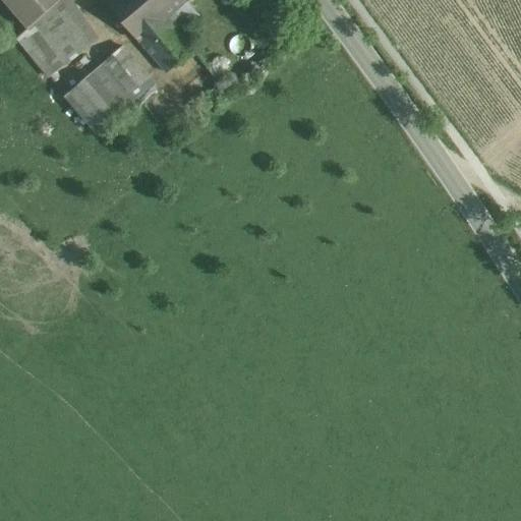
[(60,0),(2,0),(27,29),(34,23),(60,0)]
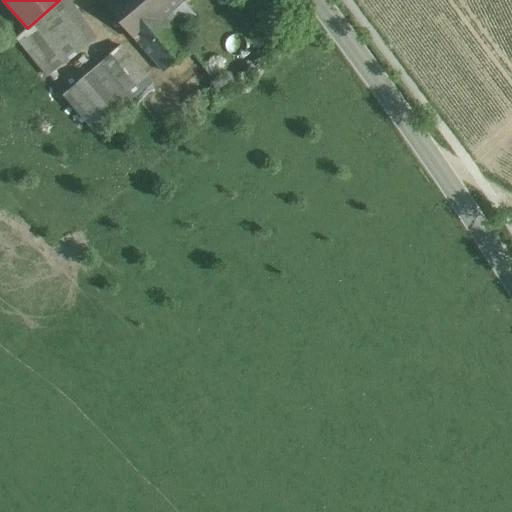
[(69,0),(59,0),(33,23),(63,64),(91,43),(75,21),(82,15),(69,0)]
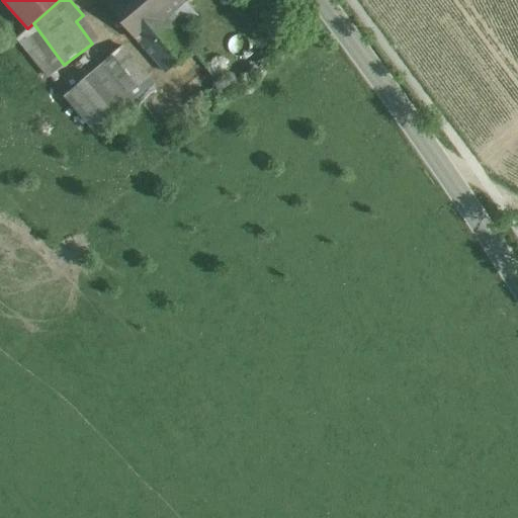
[(105,0),(104,1),(139,41),(165,73),(192,49),(179,33),(171,23),(166,17),(185,0),(105,0)]
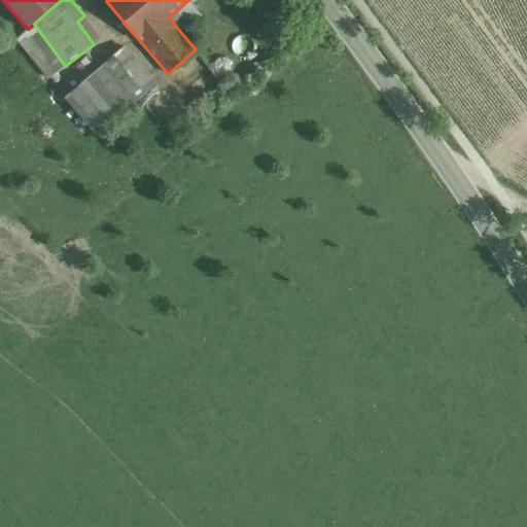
[(183,15),(174,24),(182,34),(191,26),(183,15)]
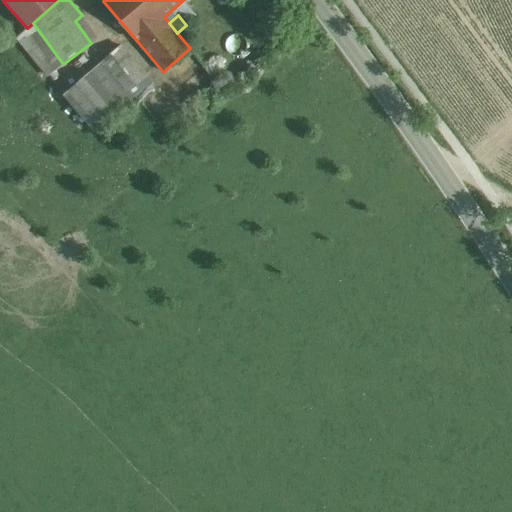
[(151,82),(121,45),(100,63),(130,99),(151,82)]
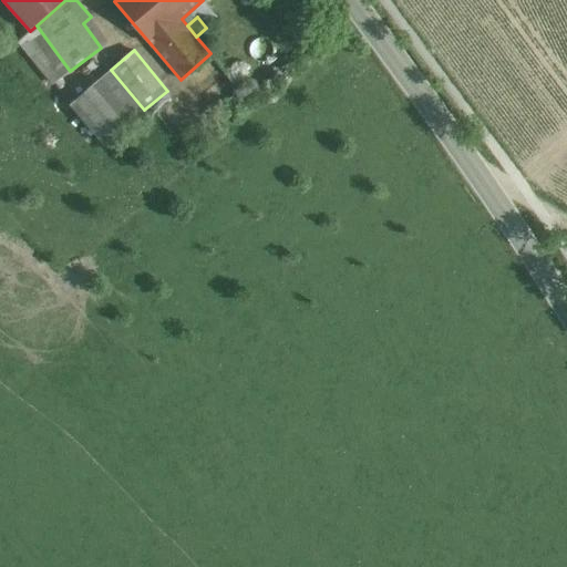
[(210,53),(181,80),(197,100),(228,73),(210,53)]
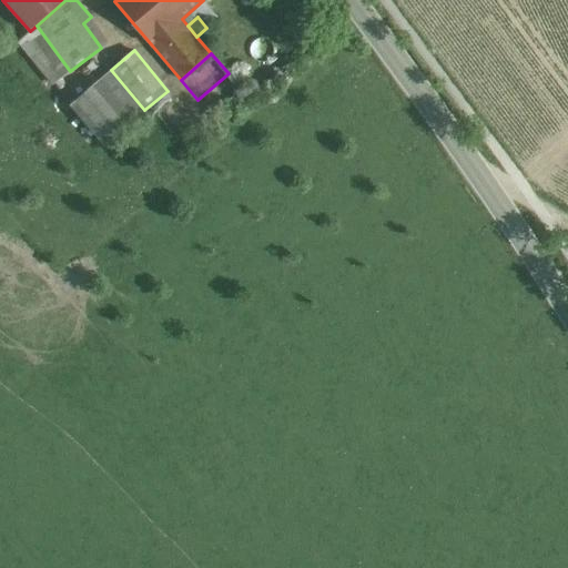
[(111,70),(70,104),(104,144),(144,111),(144,110),(111,70)]
